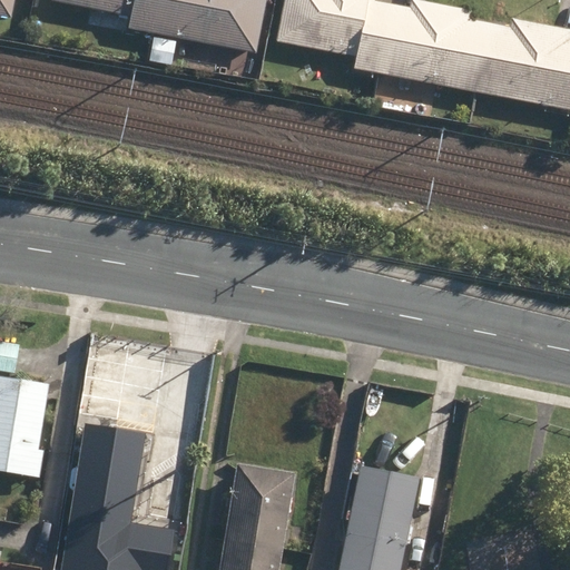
[(0,0),(0,17),(12,19),(16,0),(0,0)]
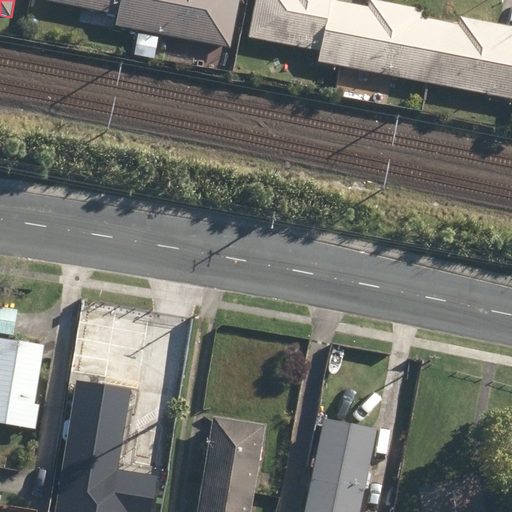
[(136,31),(142,0),(46,0),(46,2),(118,16),(116,27),(136,31)]
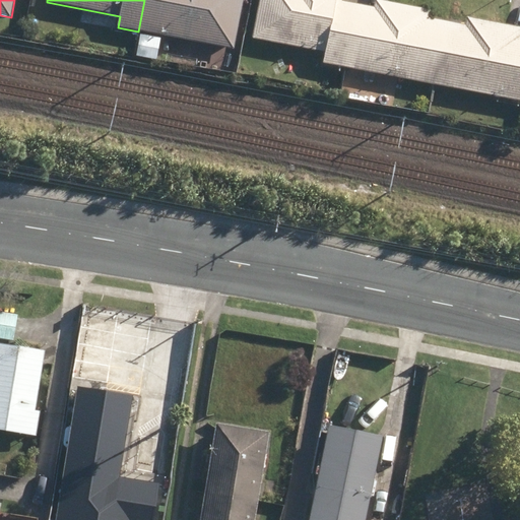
[(144,0),(138,31),(235,50),(245,0),(144,0)]
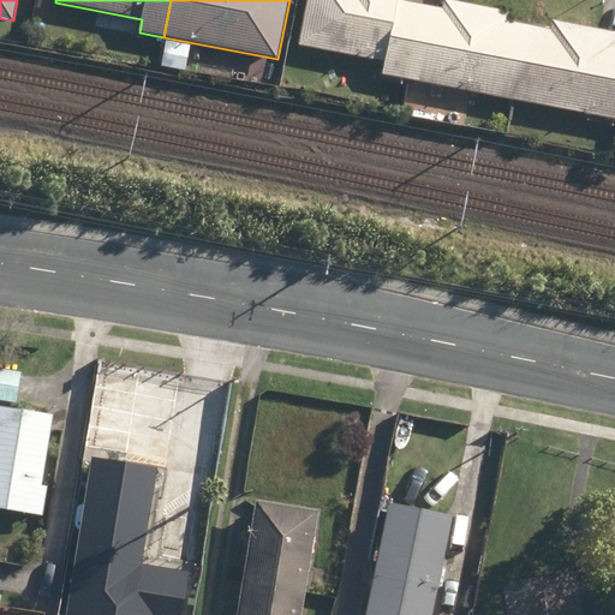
[(408,79),(423,7),(405,4),(405,0),(308,0),(299,46),(387,64),(384,75),(408,79)]
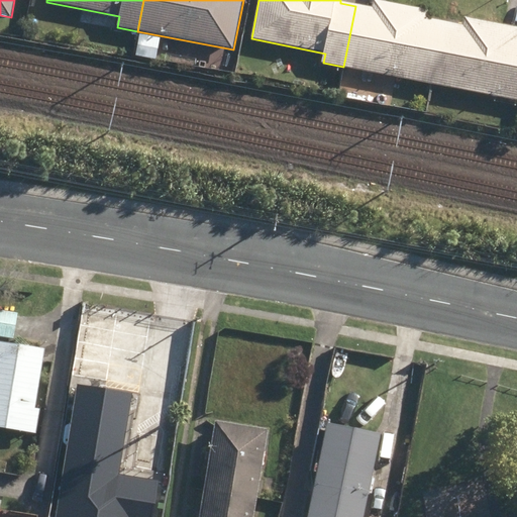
[(373,9),(355,6),(343,67),(432,85),(444,23),(428,20),(429,12),(375,1),(373,9)]
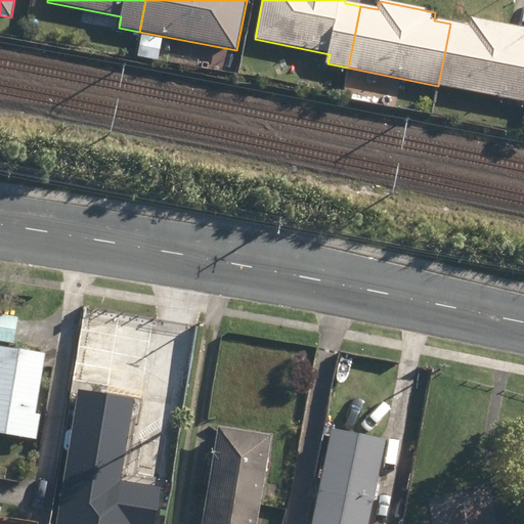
[(470,28),(450,24),(438,86),(523,102),(523,29),(472,18),(470,28)]
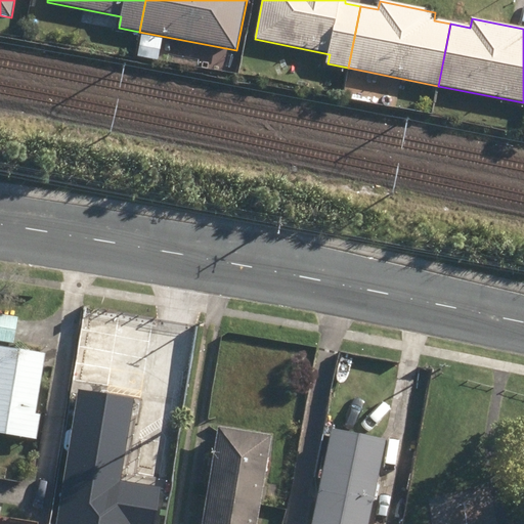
[(0,342),(13,344),(17,318),(0,315),(0,342)]
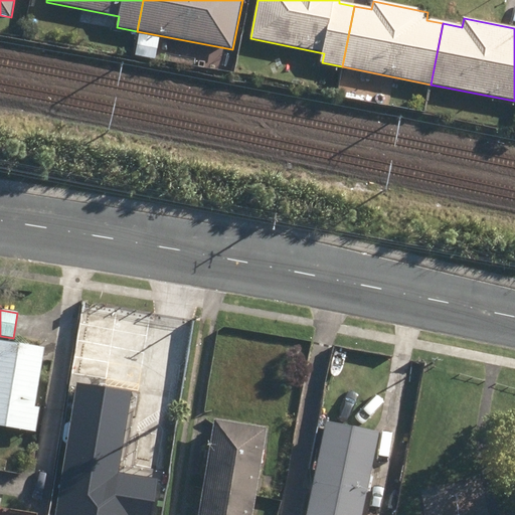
[(0,426),(35,434),(39,408),(34,408),(45,349),(0,341),(0,426)]
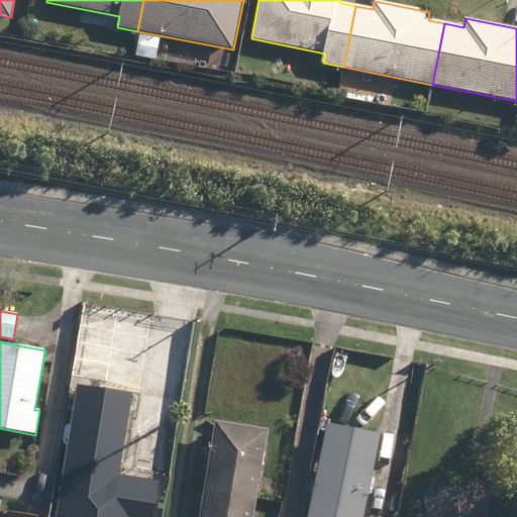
[(57,503),(116,512),(135,395),(76,386),(57,503)]
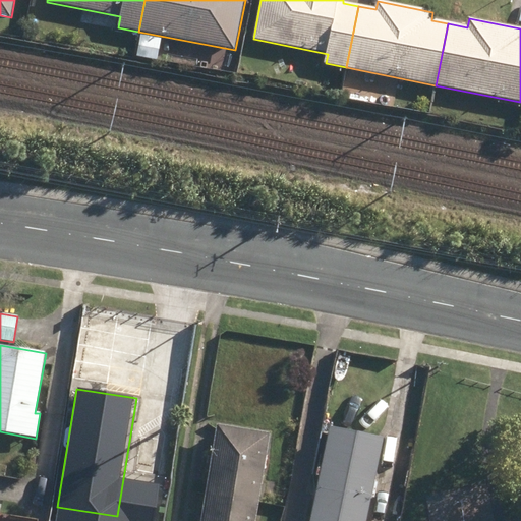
[(201,520),(254,520),(264,471),(267,471),(269,458),(266,457),(270,436),(217,427),(201,520)]
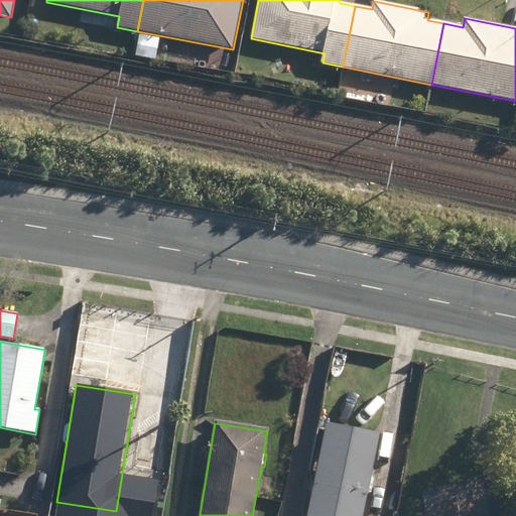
[(306,515),(362,515),(368,494),(371,495),(374,480),(371,479),(381,435),(328,424),(321,450),(318,449),(313,472),(317,473),(306,515)]
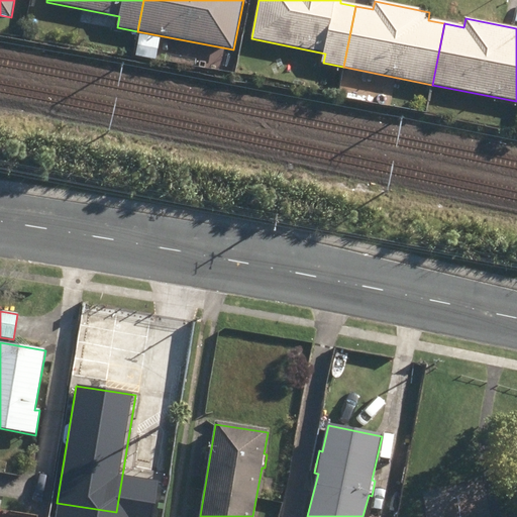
[(156,516),(166,455),(134,450),(123,516),(156,516)]
